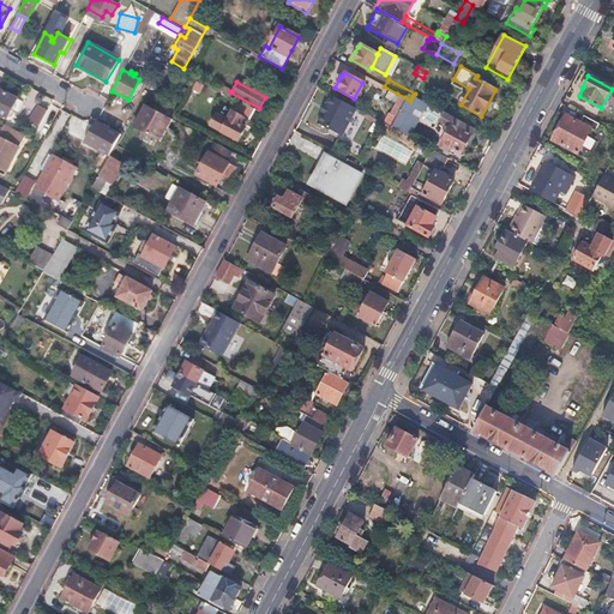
[(220,84),(217,90),(229,96),(230,92),(232,91),(220,84)]
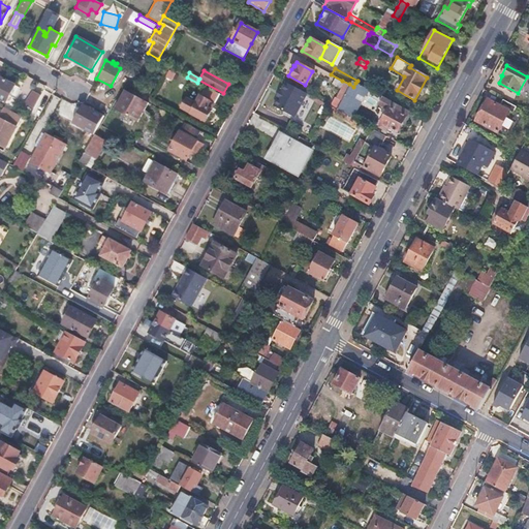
[(13,85),(0,78),(0,99),(5,102),(13,85)]
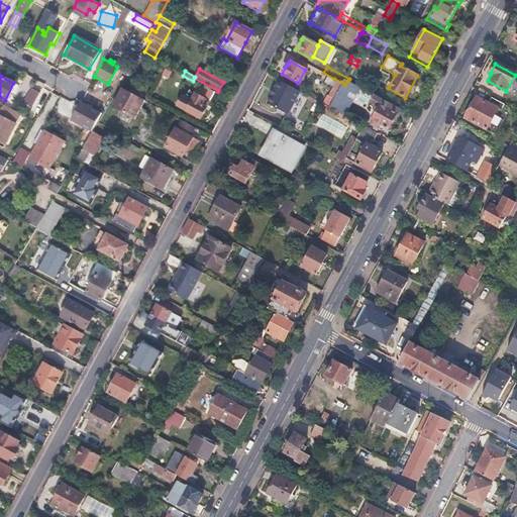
[(341,82),(334,79),(331,83),(338,87),(341,82)]
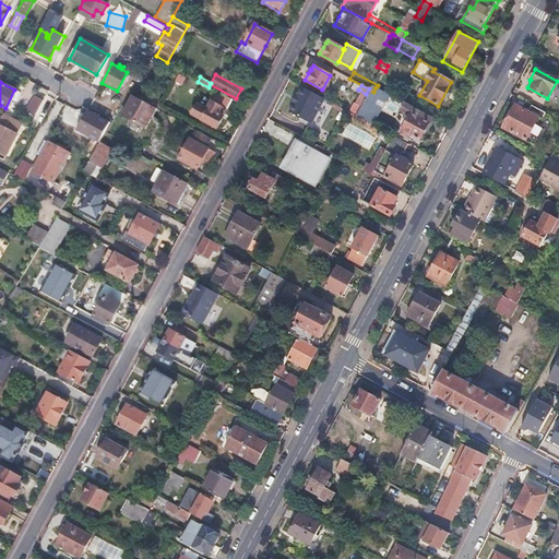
[(323,98),(301,86),(297,95),(296,94),(294,98),(290,103),(292,104),(287,113),(310,123),(323,98)]
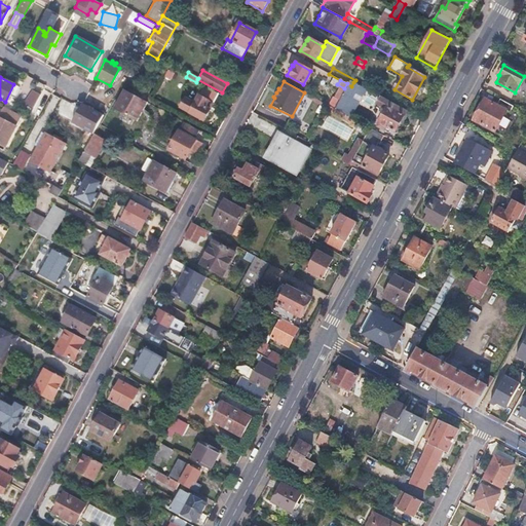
[(351,86),(343,103),(341,107),(338,111),(344,114),(344,115),(346,111),(357,116),(358,103),(352,100),(358,91),(366,96),(369,90),(359,84),(353,82),(351,86)]
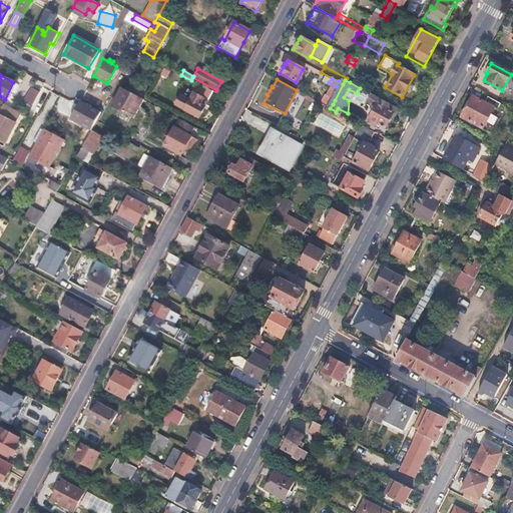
[(339,81),(336,86),(330,97),(335,100),(343,84),(339,81)]
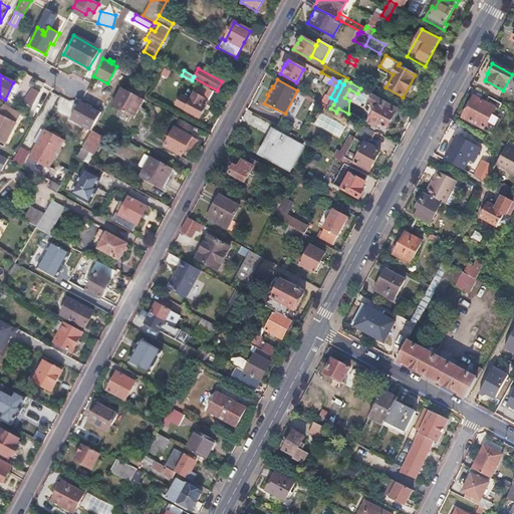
[(213,91),(199,84),(185,110),(199,117),(204,107),(213,91)]
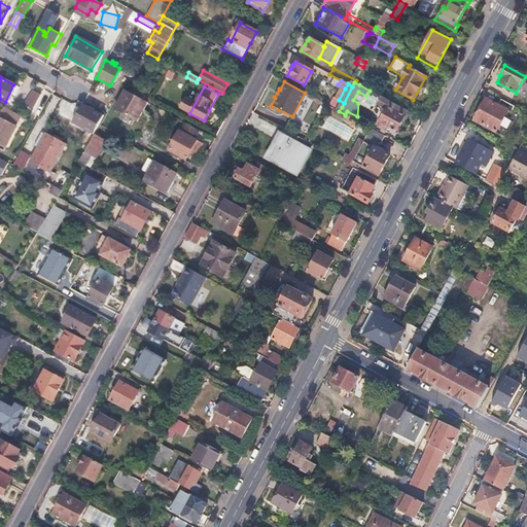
[(40,95),(32,91),(24,103),(33,108),(40,95)]
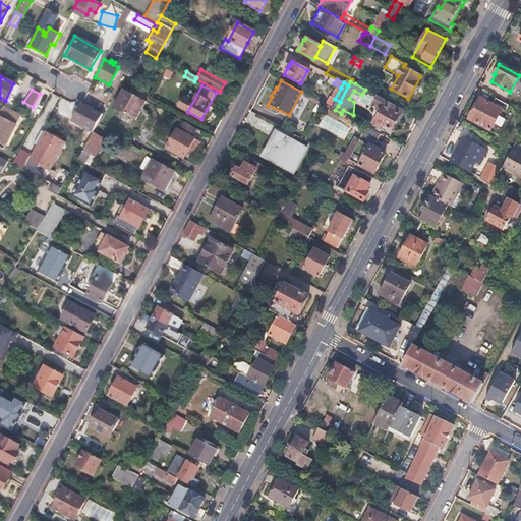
[(145,102),(122,90),(112,108),(128,117),(134,121),(145,102)]
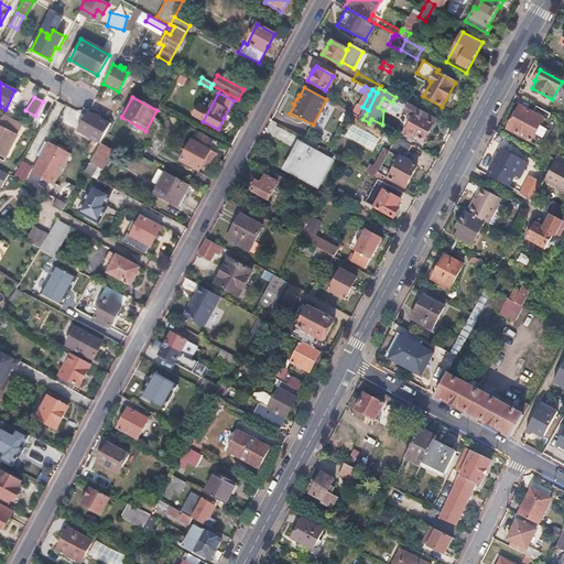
[(402,111),(413,118),(404,132),(423,142),(435,119),(407,104),(402,111)]
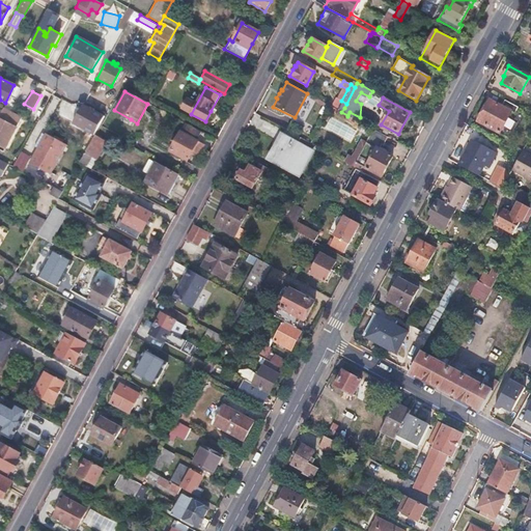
[(500,105),(487,99),(476,121),(499,133),(510,111),(513,113),(516,107),(503,100),(500,105)]
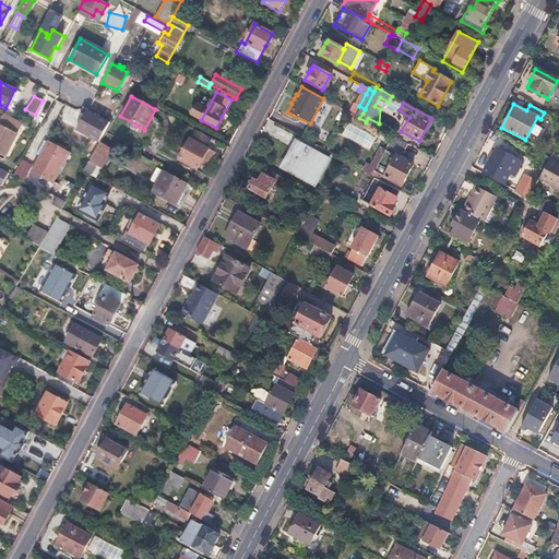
[(349,107),(347,111),(359,118),(363,114),(349,107)]
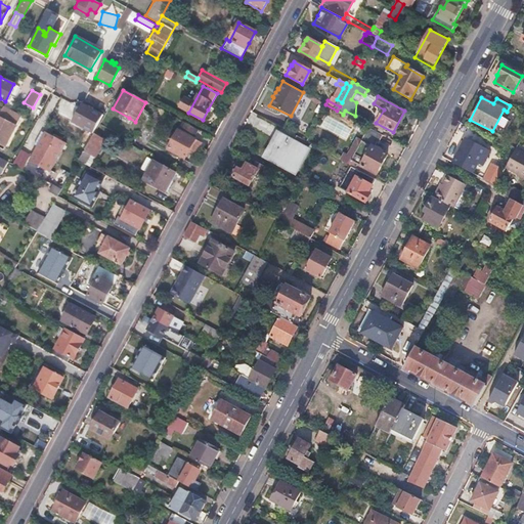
[(101,115),(81,104),(70,123),(83,131),(89,121),(95,125),(101,115)]
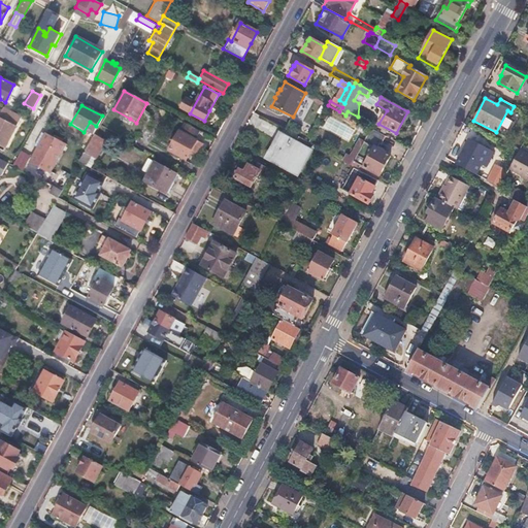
[(99,105),(96,109),(105,114),(107,110),(99,105)]
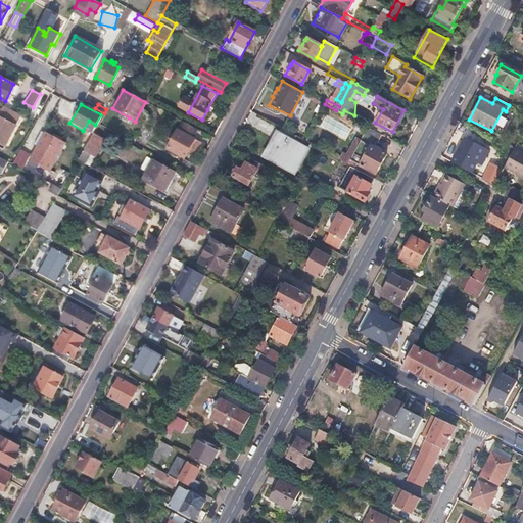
[(325,104),(323,108),(340,117),(342,113),(336,110),(325,104)]
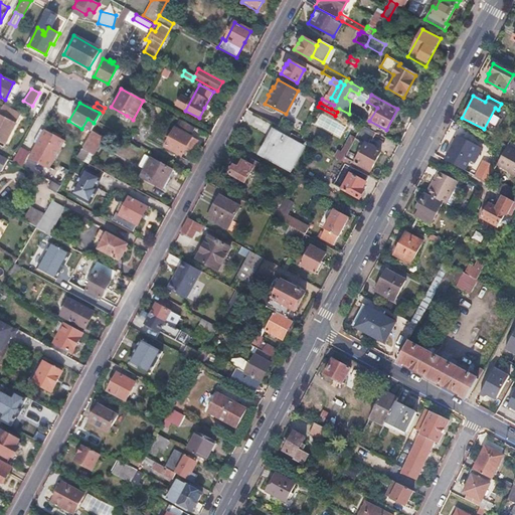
[(0,143),(4,146),(21,114),(3,104),(0,110),(0,143)]
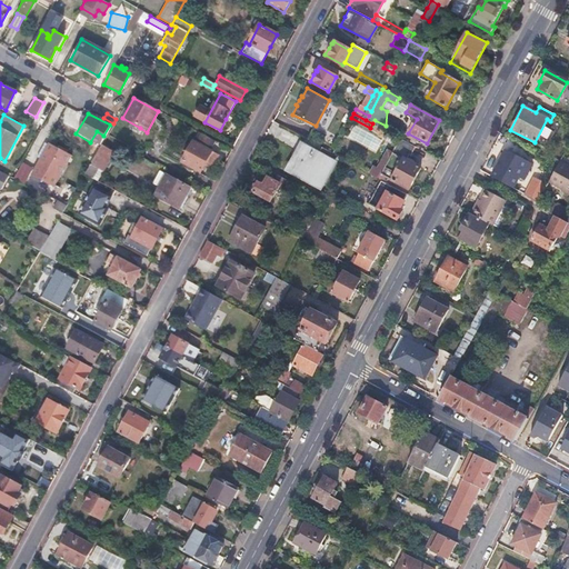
[(200,147),(192,142),(181,162),(199,172),(206,161),(210,151),(209,150),(213,141),(206,137),(200,147)]
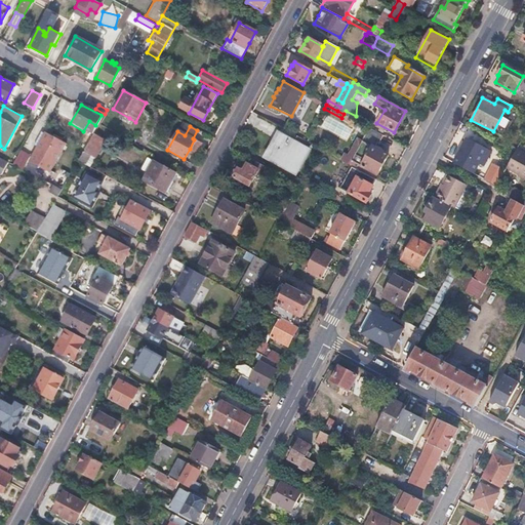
[(344,154),(339,160),(340,160),(351,166),(352,166),(360,171),(361,171),(375,178),(388,155),(373,148),(376,144),(378,145),(382,135),(368,127),(361,140),(352,158),(347,155),(344,154)]
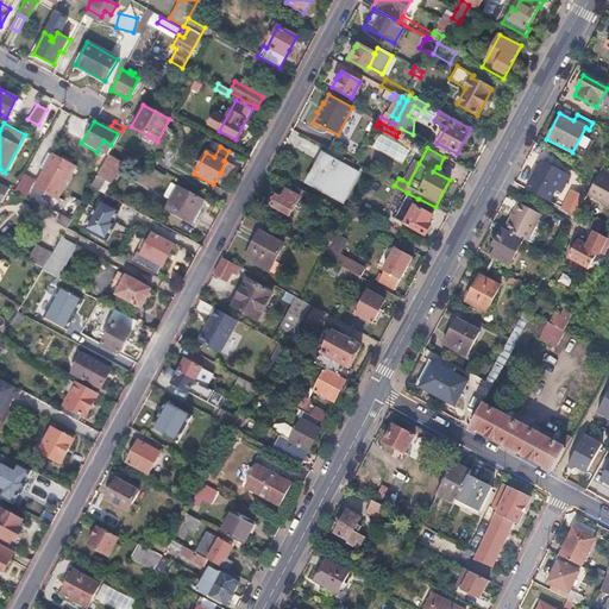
[(74,167),(50,154),(31,187),(55,201),(74,167)]
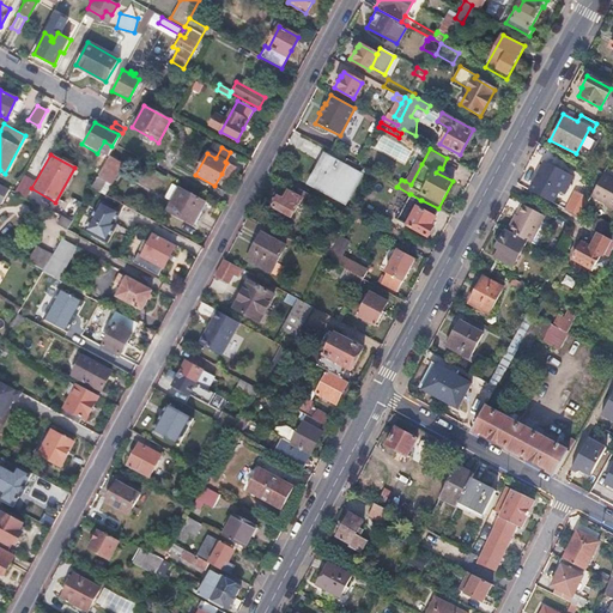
[(121,164),(108,157),(90,187),(96,190),(98,192),(103,182),(109,184),(121,164)]
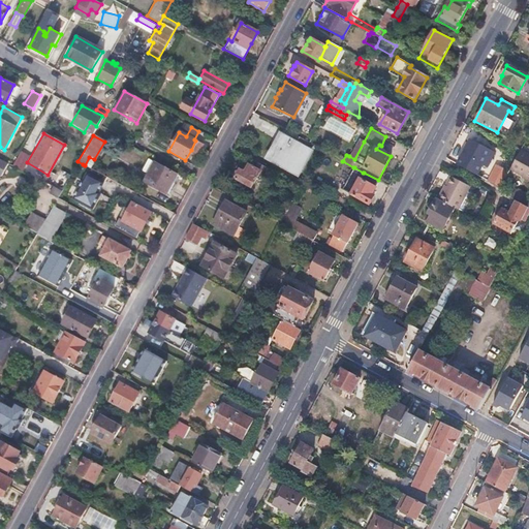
[(294,144),(280,136),(273,149),(268,158),(296,173),(307,152),(308,153),(312,145),(298,137),(294,144)]
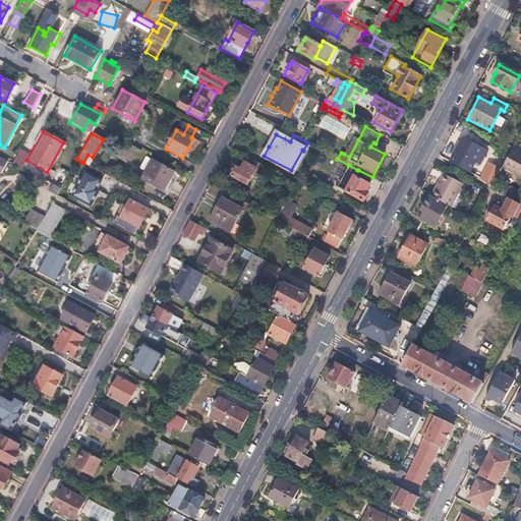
[(349,157),(358,139),(353,137),(344,154),(349,157)]
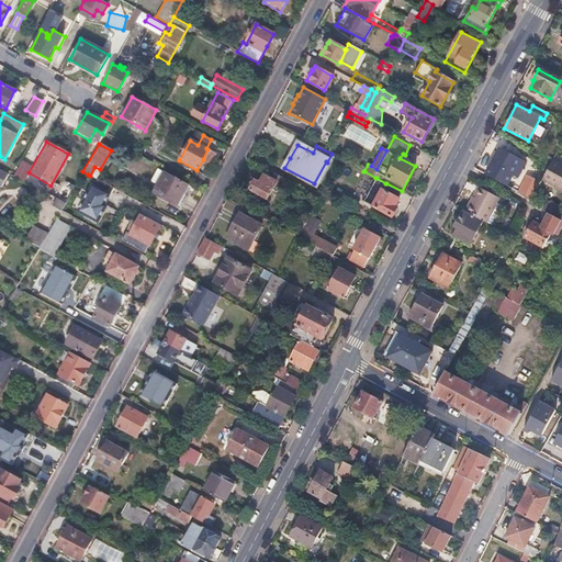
[(505,152),(499,148),(485,175),(505,184),(516,165),(520,167),(524,161),(513,155),(505,152)]
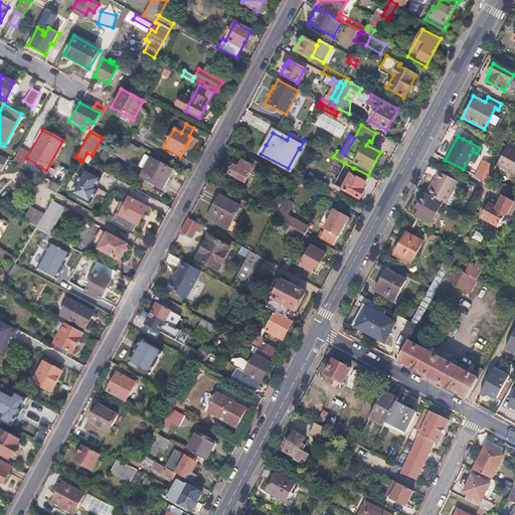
[(503,148),(496,161),(514,171),(514,146),(507,142),(503,148)]
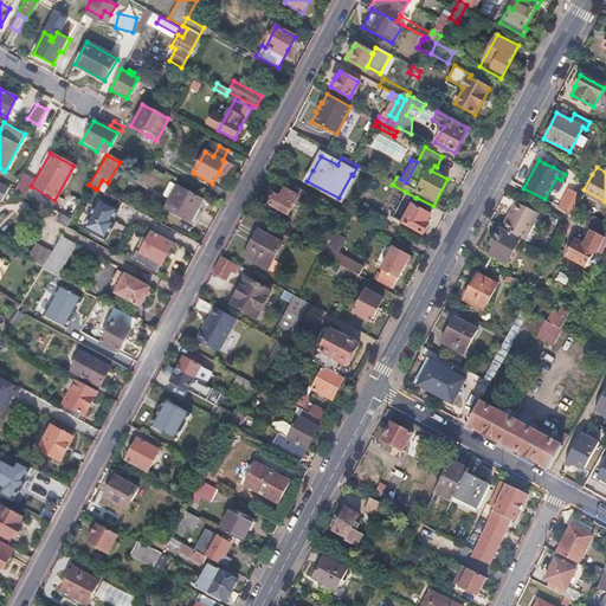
[(95,188),(89,185),(84,193),(91,197),(95,188)]
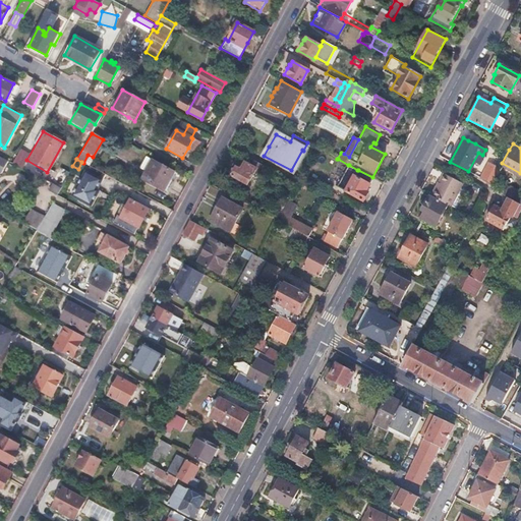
[(173,173),(152,161),(140,180),(163,192),(168,183),(173,173)]
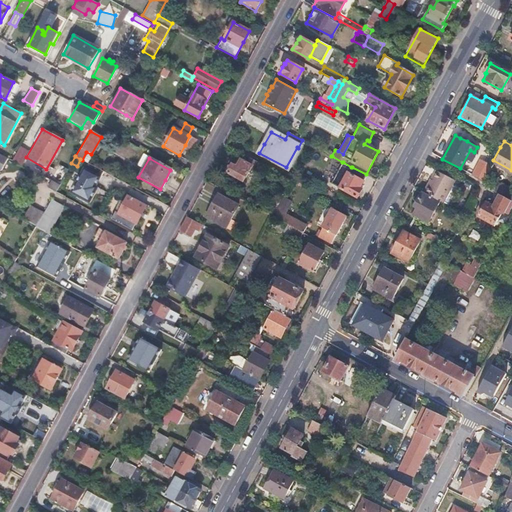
[(236,166),(231,164),(229,168),(226,173),(242,181),(249,169),(254,171),(258,164),(248,159),(246,163),(239,160),(236,166)]
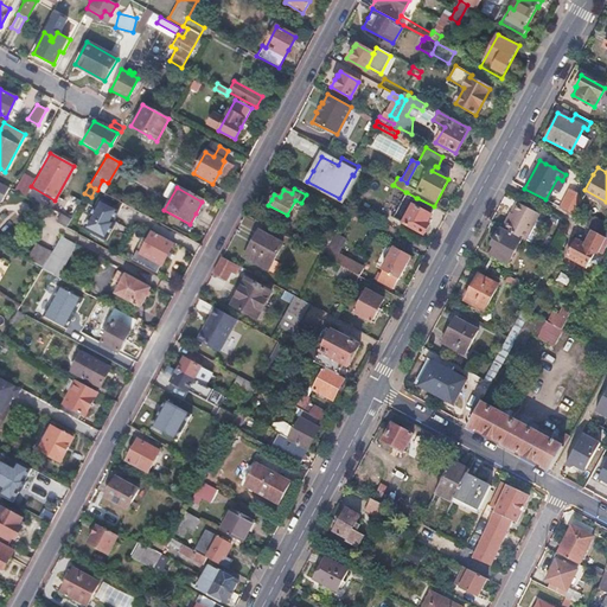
[(416,198),(407,192),(393,218),(402,223),(416,198)]
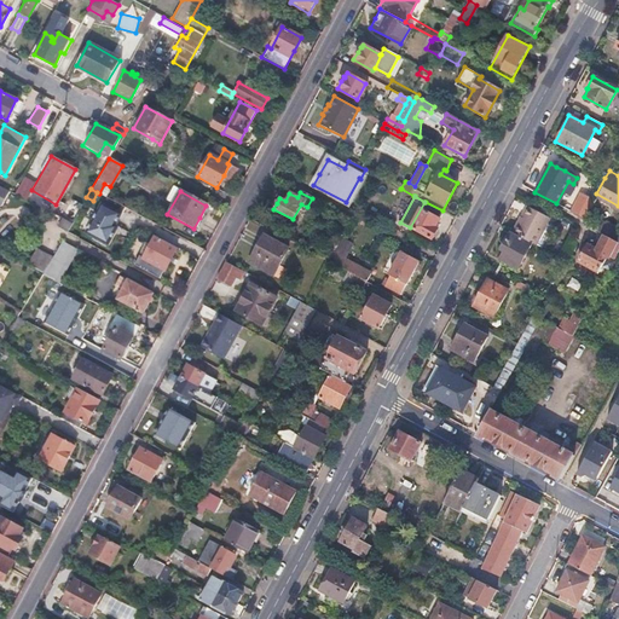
[(578,203),(576,202),(570,212),(583,218),(593,201),(583,196),(578,203)]
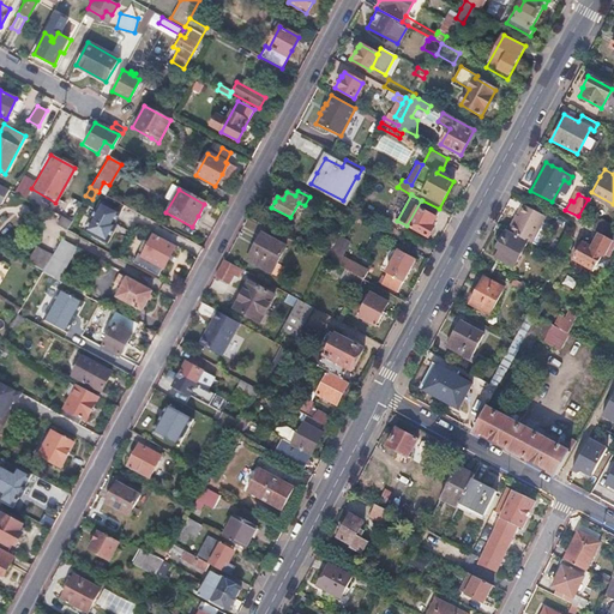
[(422,200),(421,200),(407,226),(428,238),(434,228),(431,226),(439,210),(439,209),(422,200)]
